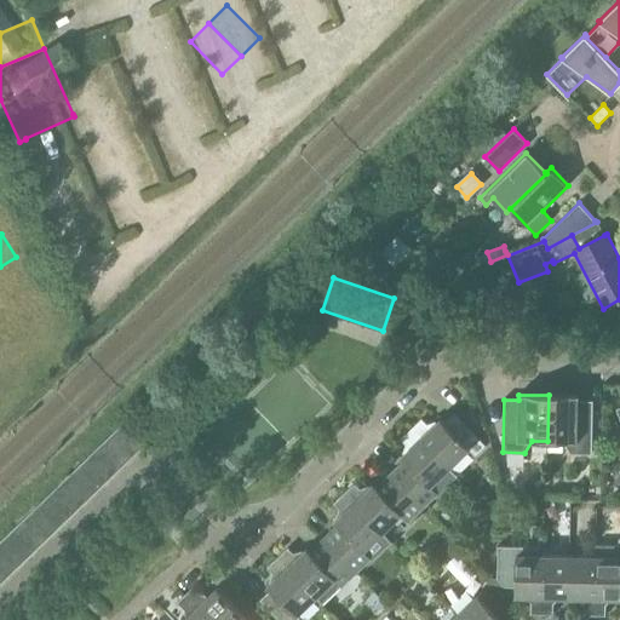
[(549,395),(547,441),(563,442),(570,453),(591,454),(592,401),(578,401),(579,395),(549,395)]
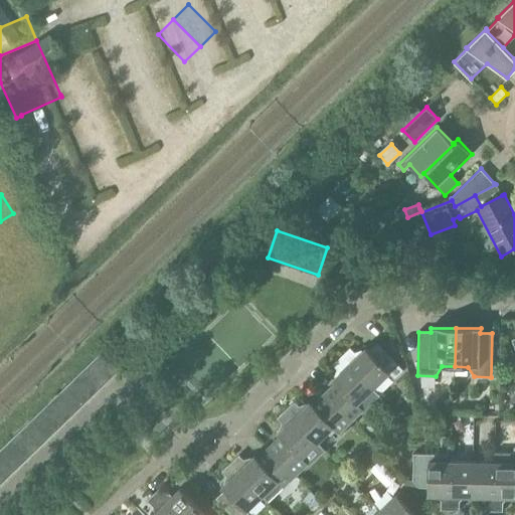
[(350,347),(341,356),(373,388),(388,373),(394,379),(403,370),(377,343),(368,351),(365,348),(358,355),(350,347)]
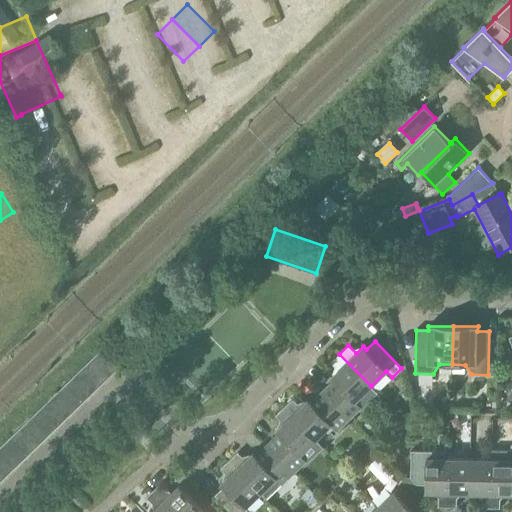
[(325,389),(322,391),(349,419),(352,416),(361,408),(362,409),(378,393),(371,386),(339,354),(331,362),(338,370),(331,377),(334,380),(325,389)]
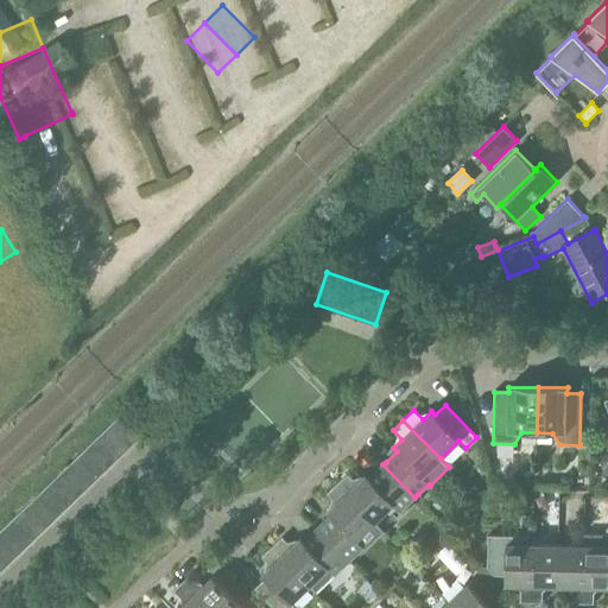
[(348,474),(337,483),(375,523),(393,504),(400,511),(411,501),(415,498),(382,464),(380,468),(369,477),(366,474),(358,483),(348,474)]
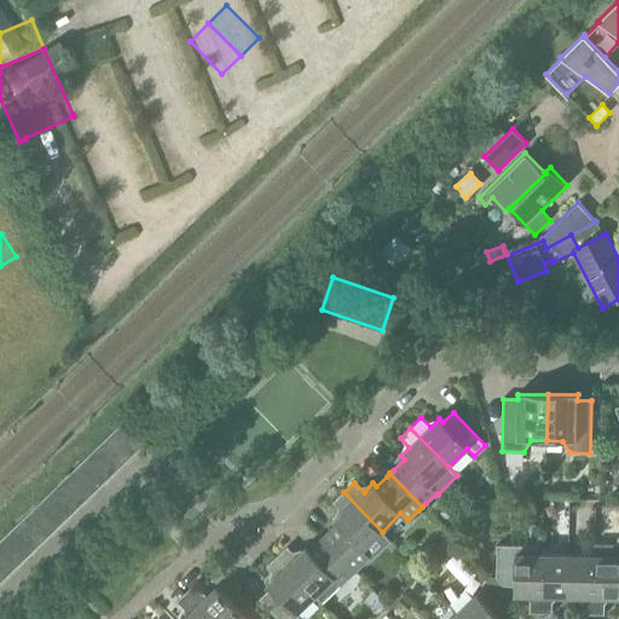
[(527,480),(527,495),(543,495),(543,480),(527,480)]
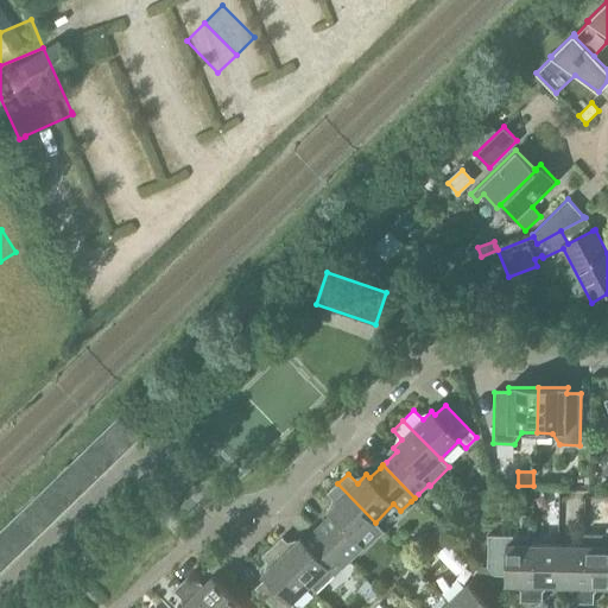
[(321,525),(317,529),(349,561),(353,558),(363,548),(356,540),(375,523),(337,483),(328,493),(336,502),(328,512),(331,515),(321,525)]
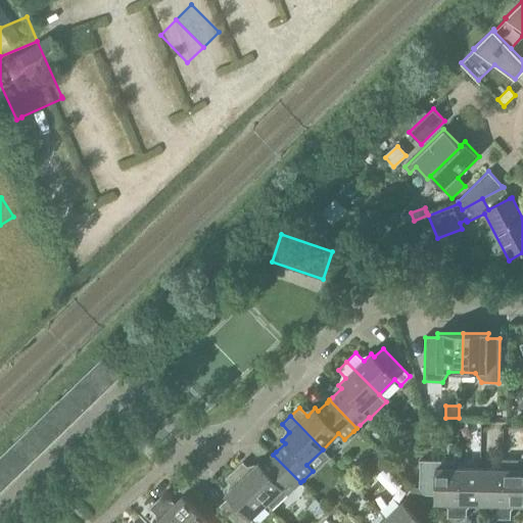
[(243,462),(234,470),(267,504),(272,510),(287,494),(288,494),(297,485),(300,482),(273,455),(270,457),(262,466),(258,463),(250,470),(243,462)]
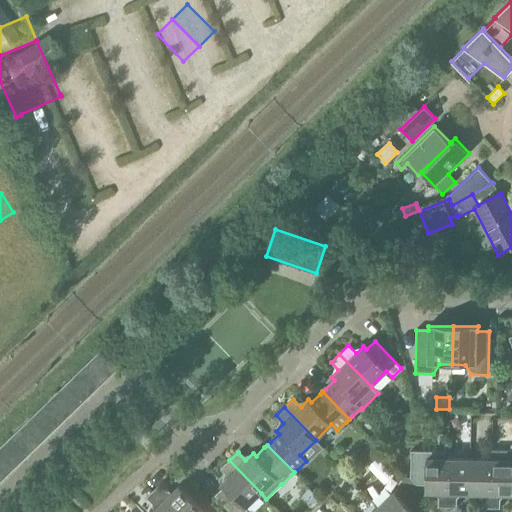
[(492,460),(491,508),(500,508),(500,499),(499,499),(496,496),(496,494),(511,494),(511,445),(511,450),(493,450),(493,460),(492,460)]
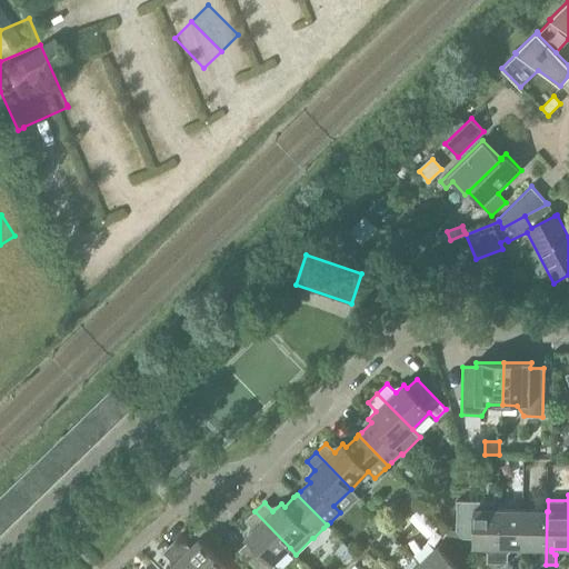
[(457,501),(457,531),(463,538),(473,538),(472,547),(492,548),(491,550),(489,553),(488,553),(487,563),(498,563),(499,510),(499,502),(457,501)]
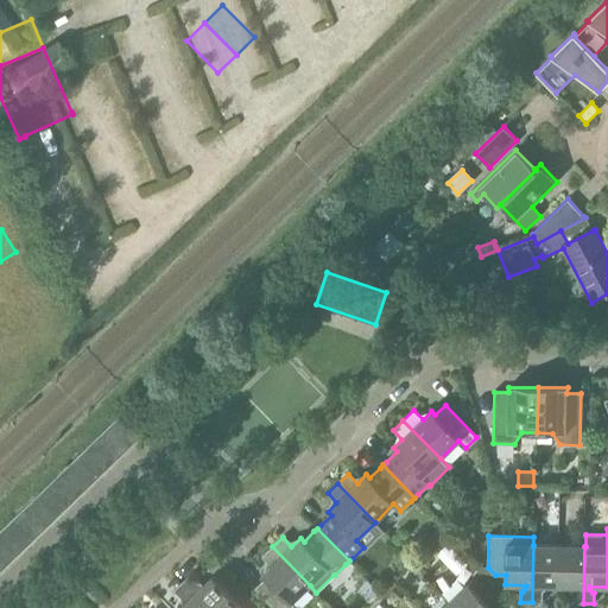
[(17,557),(0,538),(0,559),(7,567),(17,557)]
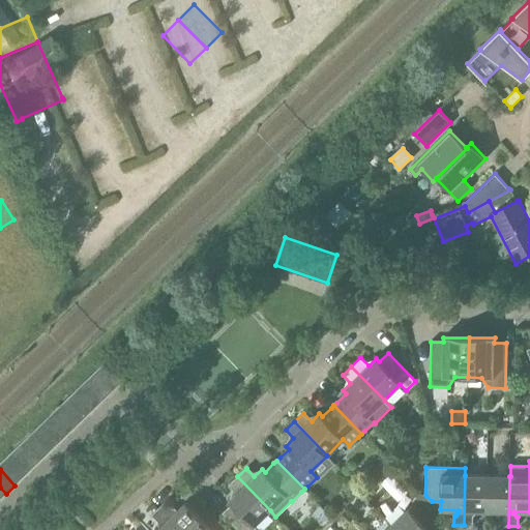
[(465,475),(464,525),(473,525),(473,517),(472,517),(469,513),(469,510),(486,510),(487,475),(465,475)]
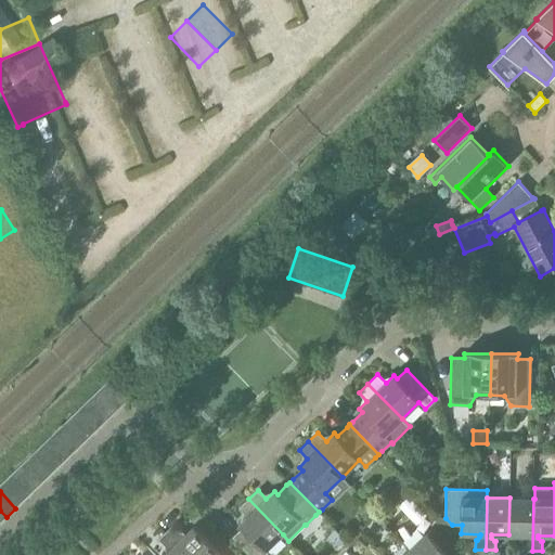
[(510,498),(508,534),(527,536),(527,538),(524,541),(523,541),(523,551),(532,551),(533,499),(510,498)]
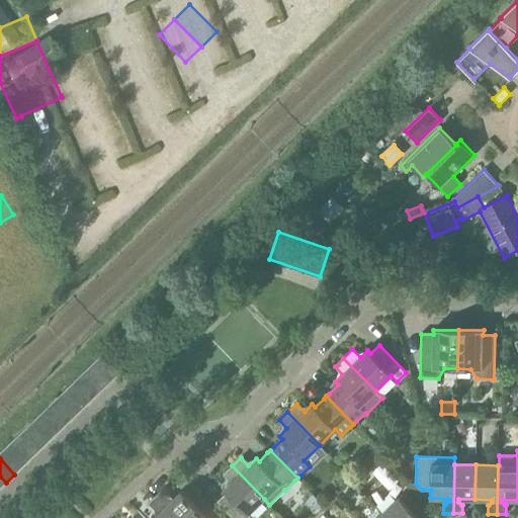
[(226,493),(218,501),(233,517),(251,517),(248,515),(264,499),(232,465),(223,475),(231,483),(224,490),(226,493)]
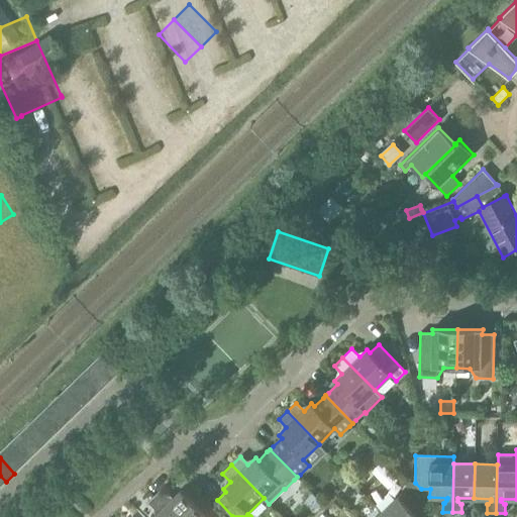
[(161,489),(154,496),(175,516),(202,516),(205,515),(185,495),(181,490),(169,502),(167,500),(167,496),(168,496),(161,489)]
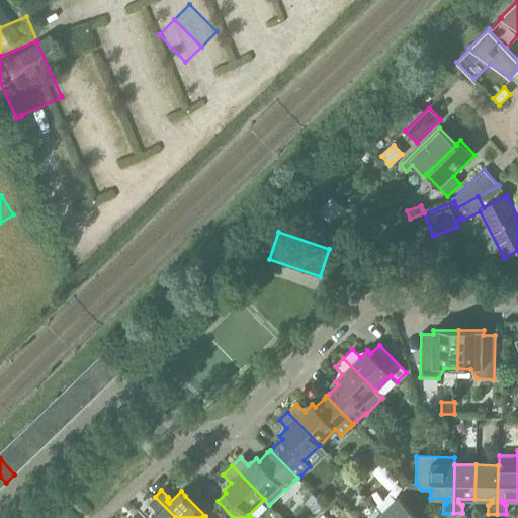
[(406,491),(399,497),(419,517),(420,517),(427,513),(406,491)]
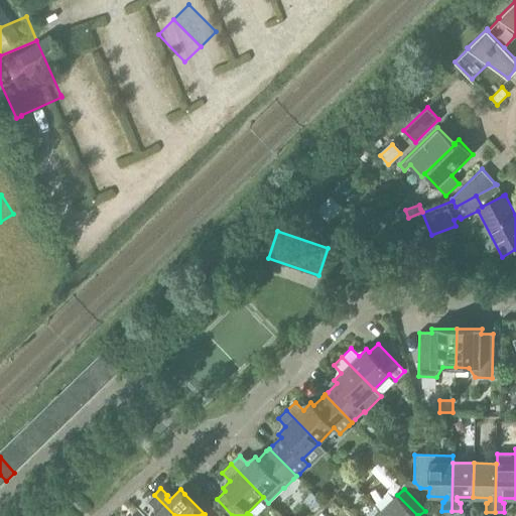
[(174,515),(154,495),(147,501),(153,507),(154,507),(158,507),(160,509),(152,515),(174,515)]
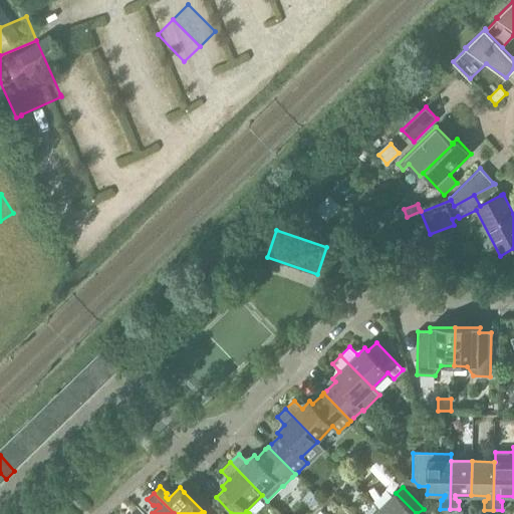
[(416,513),(396,493),(379,509),(383,513),(416,513)]
